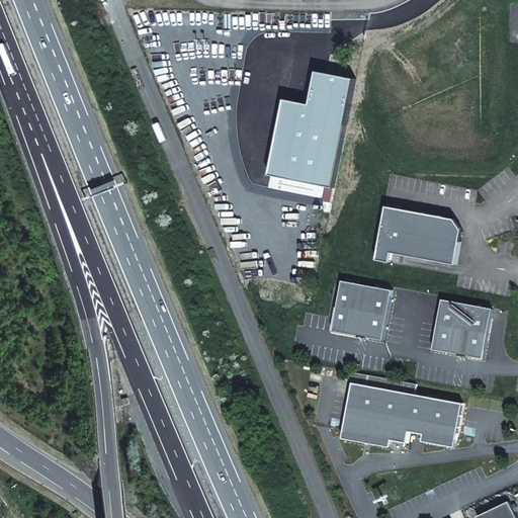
[(452,218),(382,203),(371,257),(385,260),(387,251),(452,264),(459,229),(452,218)]
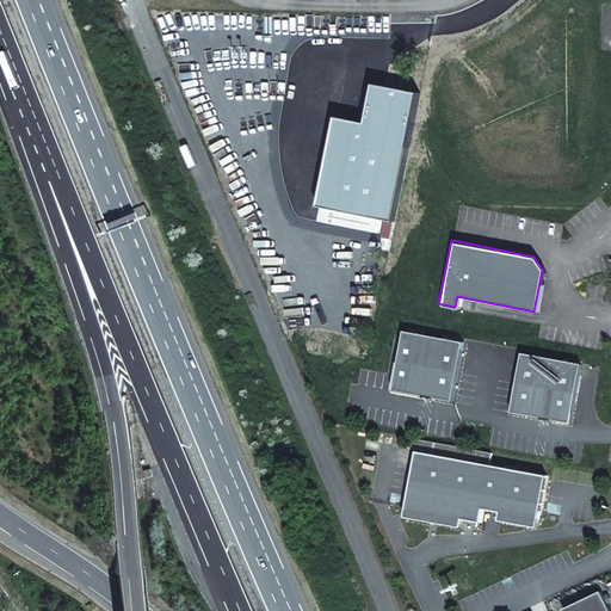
[(460,339),(397,327),(387,387),(449,397),(460,339)]
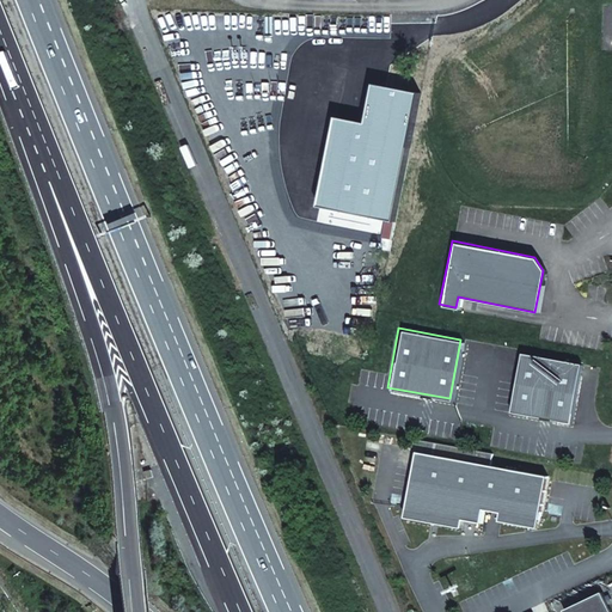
[(580,362),(521,352),(509,410),(569,421),(580,362)]
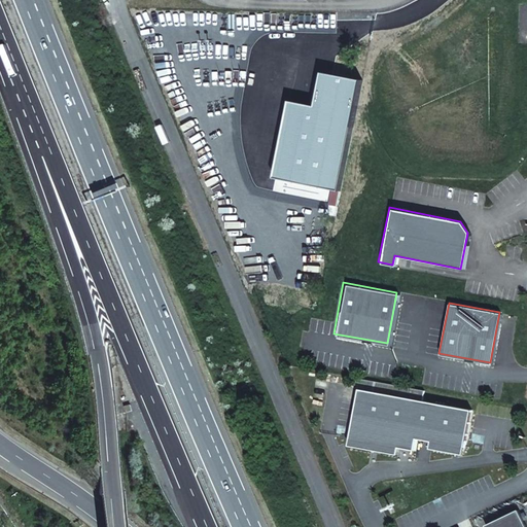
[(356,387),(347,436),(395,445),(412,448),(414,436),(429,440),(461,446),(468,408),(356,387)]
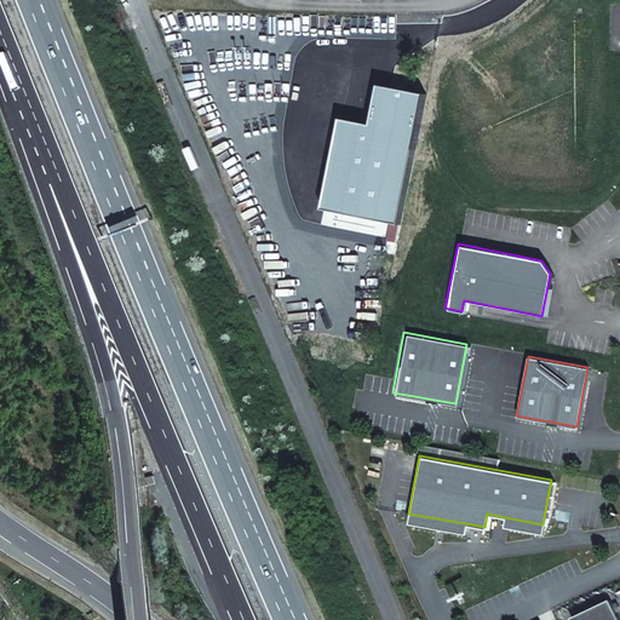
[(407,521),(464,530),(465,523),(408,514),(407,521)]
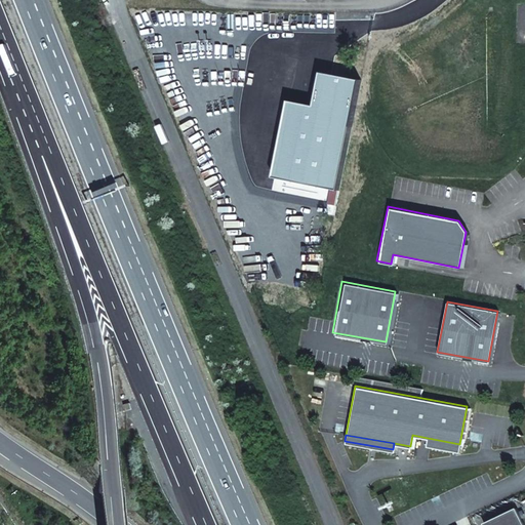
[(428,438),(427,444),(458,450),(459,444),(428,438)]
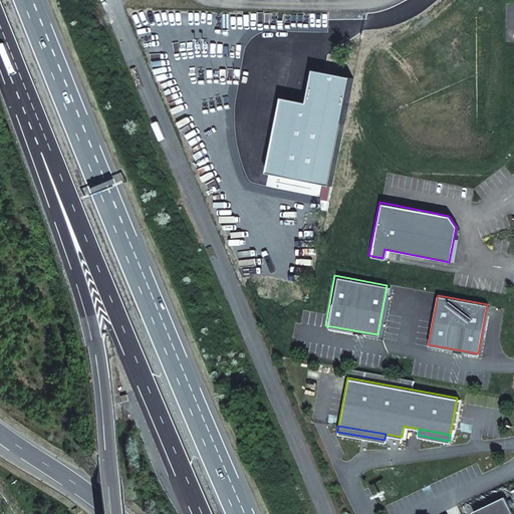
[(474,513),(513,513),(506,498),(474,513)]
